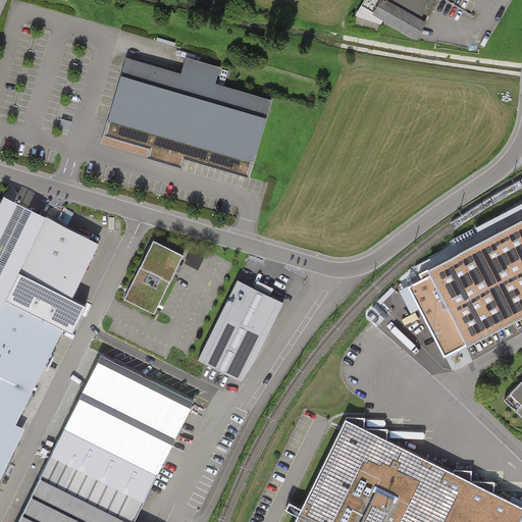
[(362,0),(360,6),(413,38),(434,0),(362,0)]
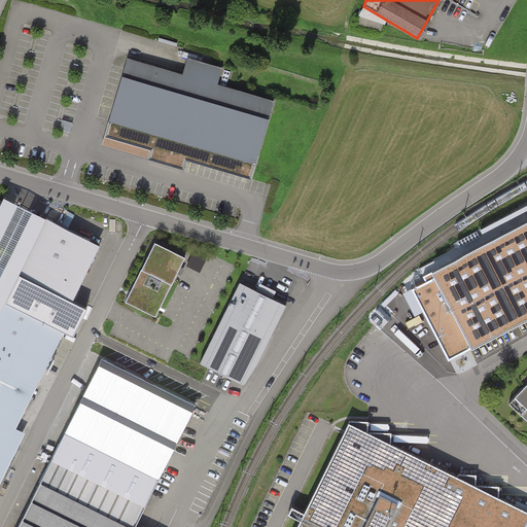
[(108,124),(160,139),(254,166),(273,104),(214,86),(220,69),(184,59),(179,76),(127,61),(108,124)]
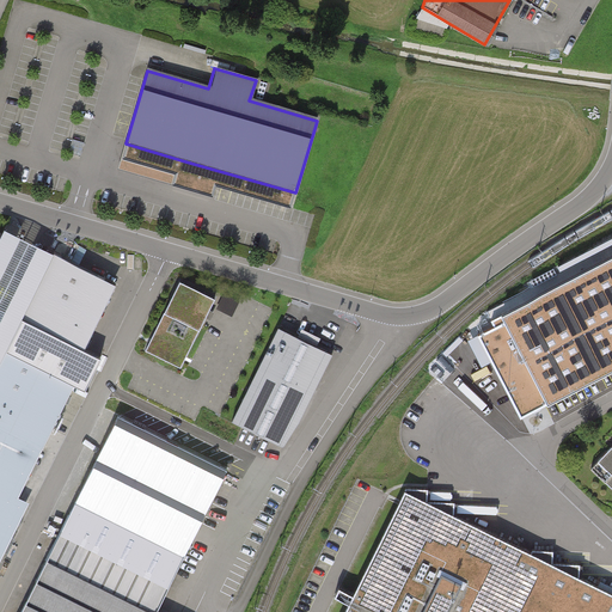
[(522,421),(611,371),(611,232),(561,259),(569,276),(489,316),(495,330),(483,337),(522,421)]
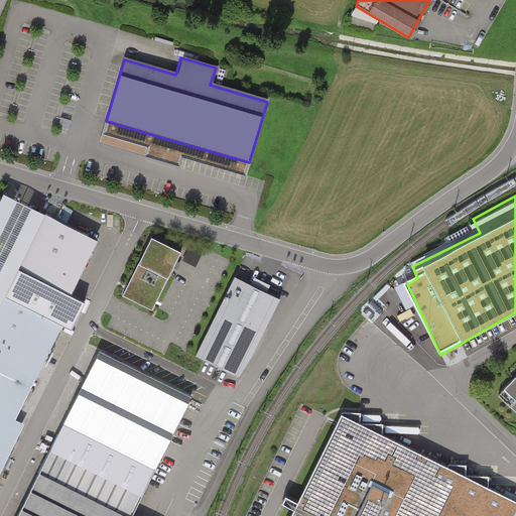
[(0,466),(81,302),(63,294),(90,241),(18,206),(0,197),(0,466)]
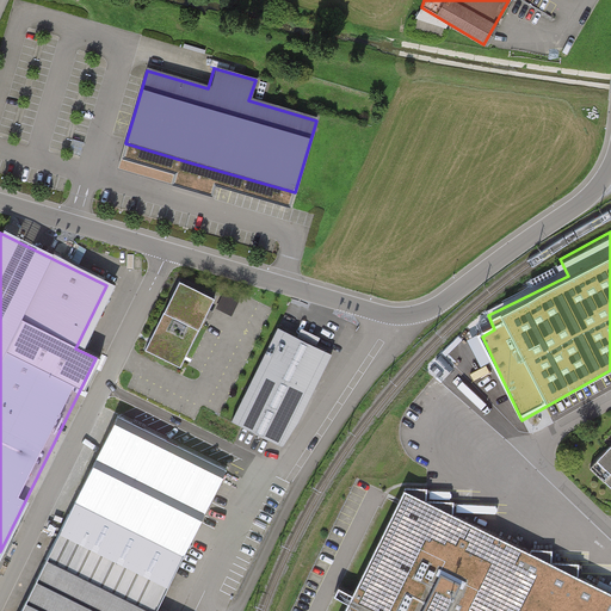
[(216,296),(179,278),(144,349),(180,366),(216,296)]
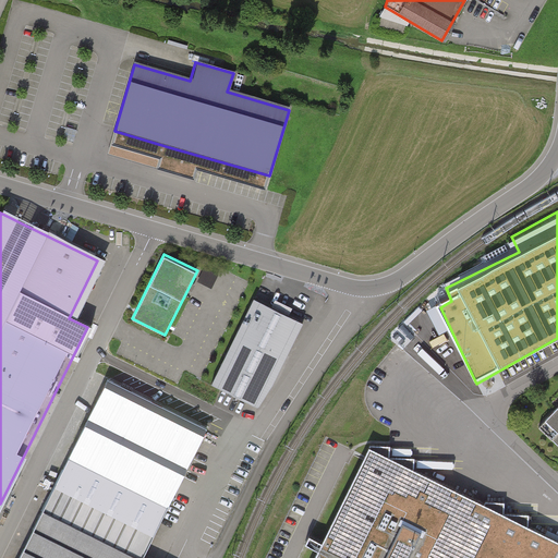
[(302,322),(254,298),(211,383),(259,407),(302,322)]
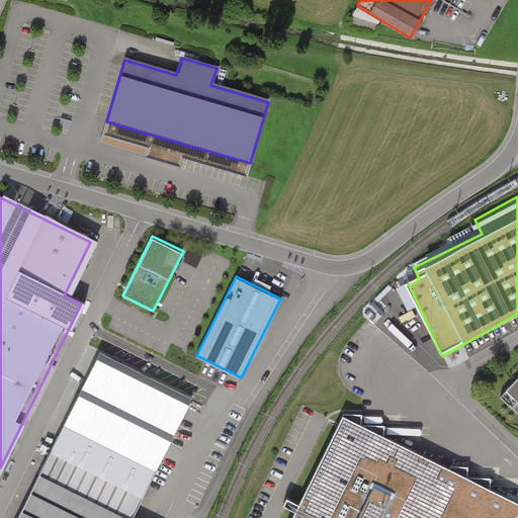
[(133,517),(192,400),(100,354),(18,517),(133,517)]
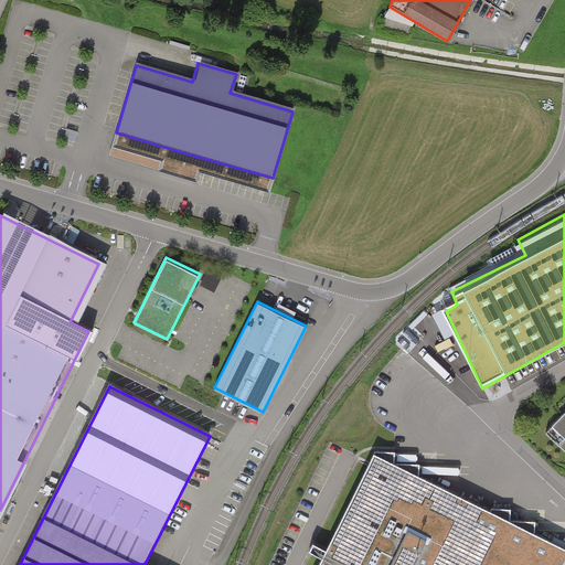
[(564,411),(546,430),(564,448),(564,411)]
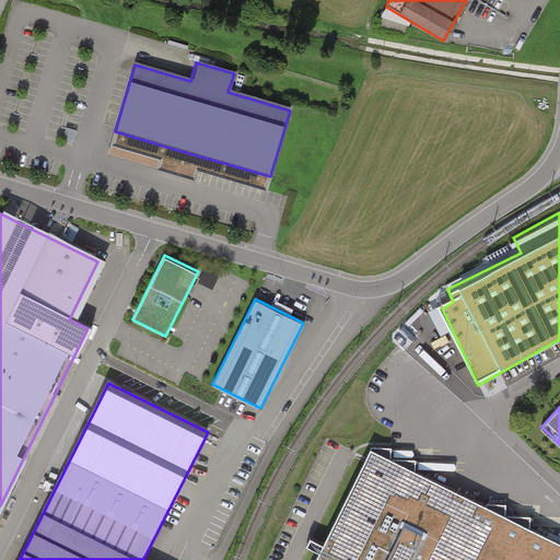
[(559,559),(559,540),(372,448),(316,559),(559,559)]
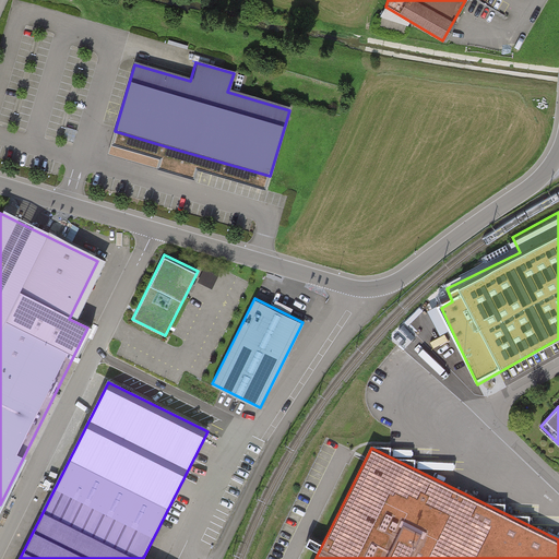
All buildings are outlined.
